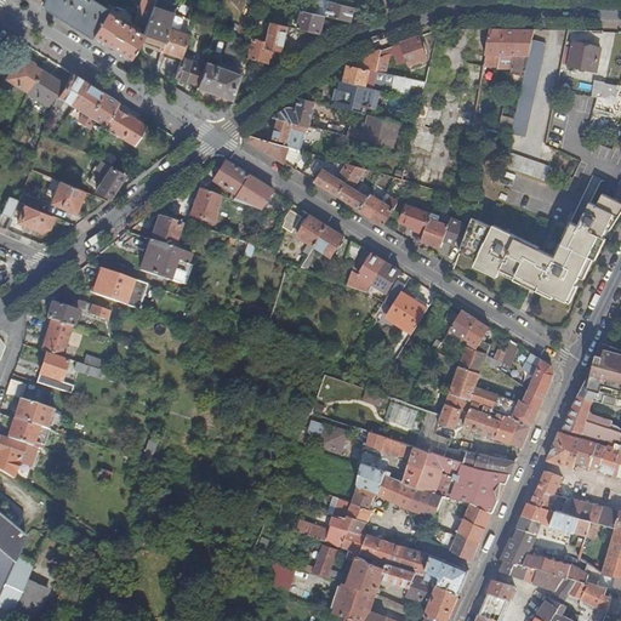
[(43,0),(41,4),(91,35),(104,12),(107,10),(91,0),(43,0)]
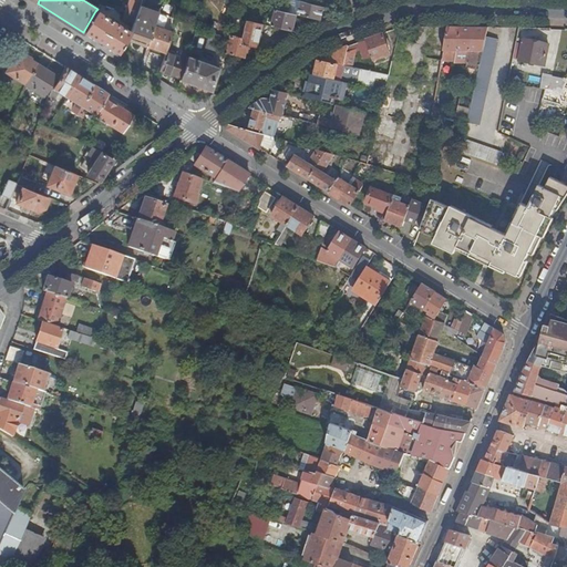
[(127,0),(122,20),(133,23),(138,7),(140,3),(141,0),(127,0)]
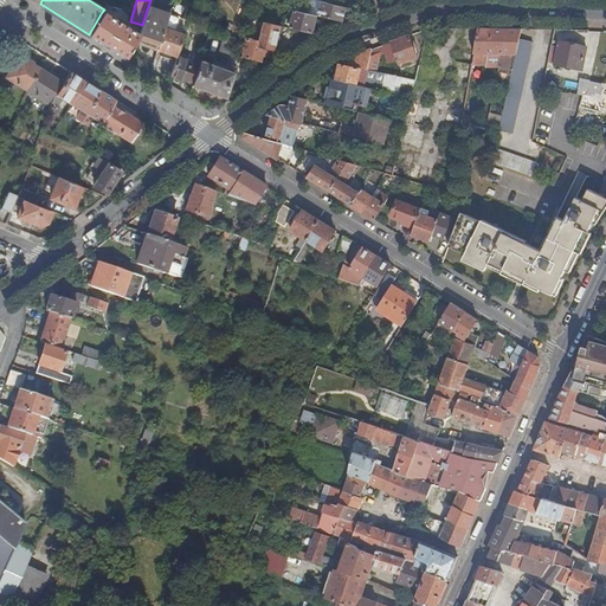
[(318,17),(320,17),(321,10),(318,10),(321,1),(315,0),(311,0),(309,14),(311,14),(318,17)]
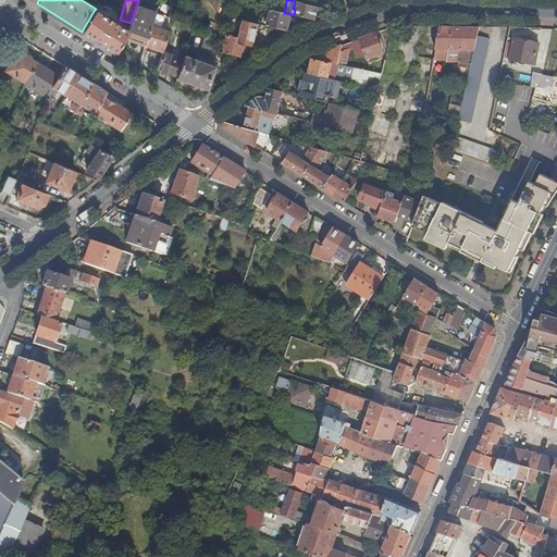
[(316,21),(319,8),(295,1),(293,9),(295,9),(294,15),(316,21)]
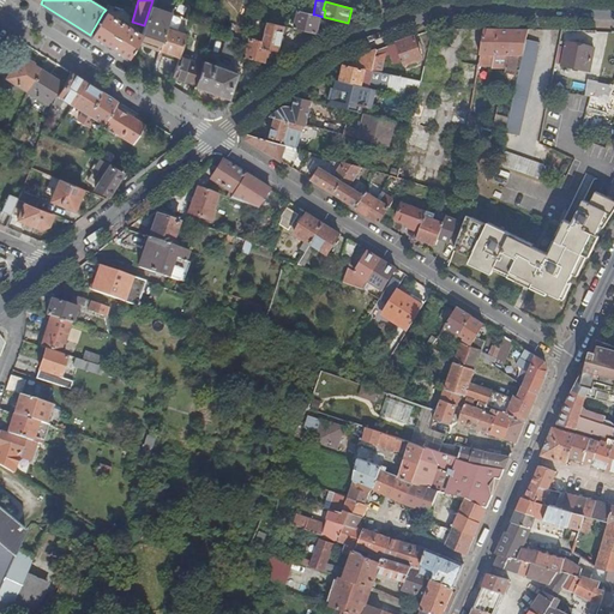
[(151,4),(150,7),(172,14),(173,11),(151,4)]
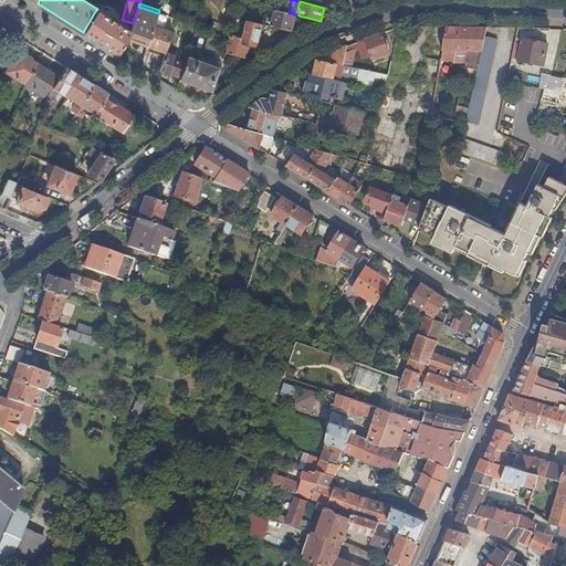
[(133,23),(129,32),(127,38),(147,45),(154,27),(158,13),(138,7),(133,23)]
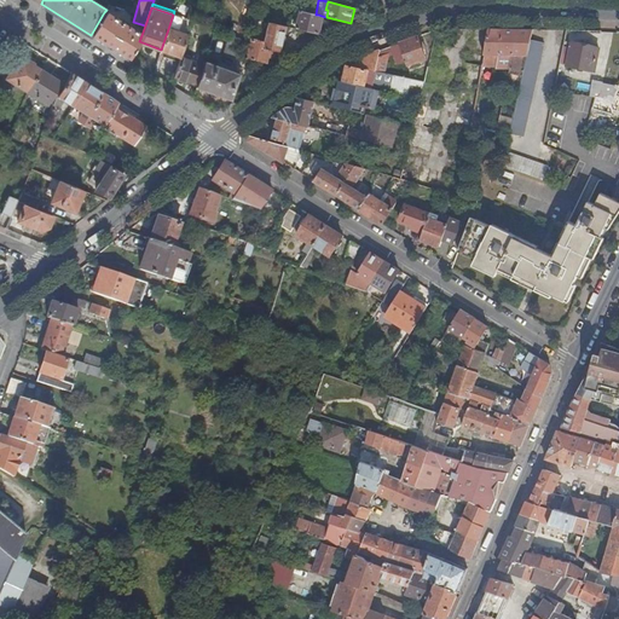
[(298,29),(320,35),(325,17),(318,15),(316,15),(301,11),(298,29)]
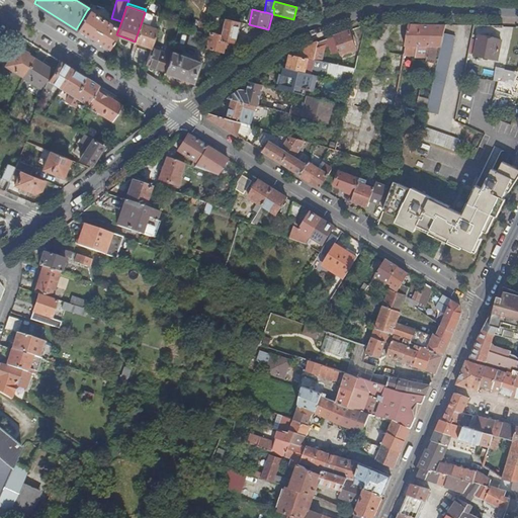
[(76,29),(111,52),(115,38),(113,37),(118,29),(87,10),(76,29)]
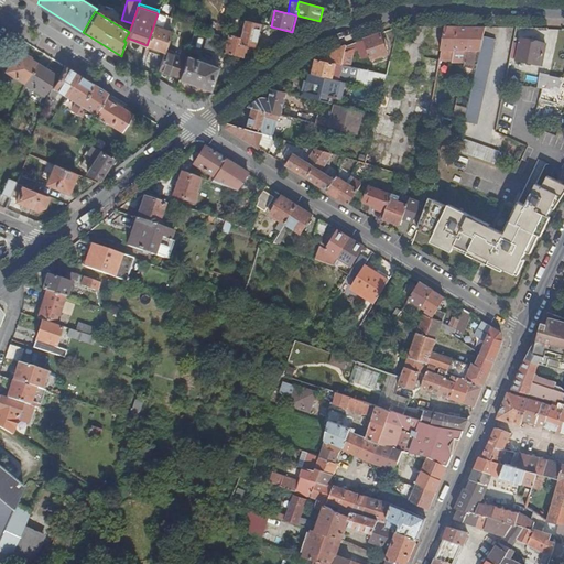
[(176,20),(184,22),(186,15),(179,12),(176,20)]
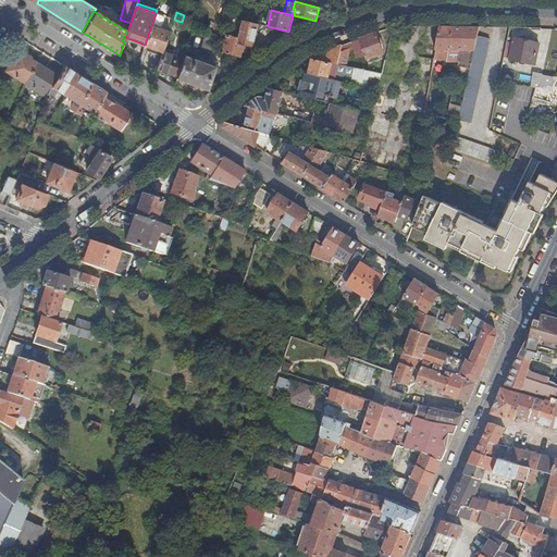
[(145,45),(162,51),(170,32),(174,20),(156,13),(151,26),(145,45)]
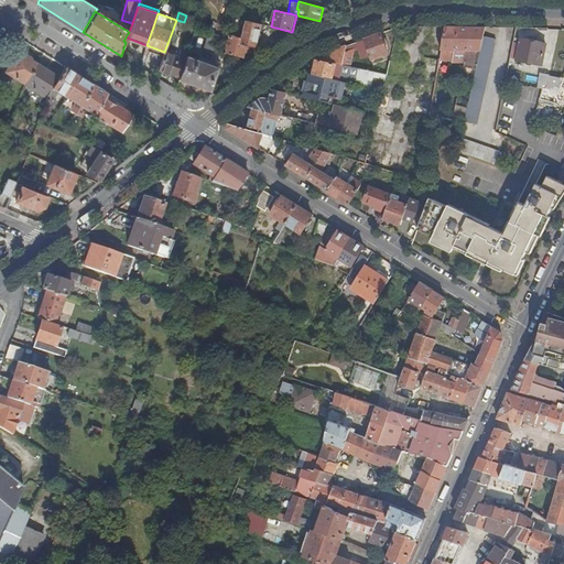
[(227,53),(243,57),(247,46),(257,47),(262,25),(247,21),(245,30),(241,29),(240,32),(245,33),(242,39),(231,36),(227,53)]
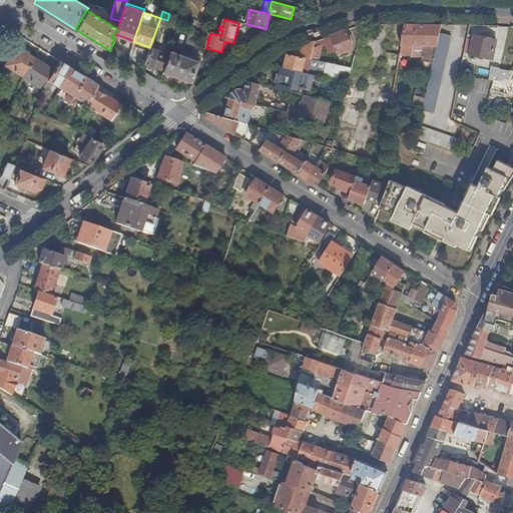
[(439,32),(442,21),(404,20),(400,42),(407,42),(407,51),(405,51),(404,57),(421,58),(424,42),(437,42),(439,32)]
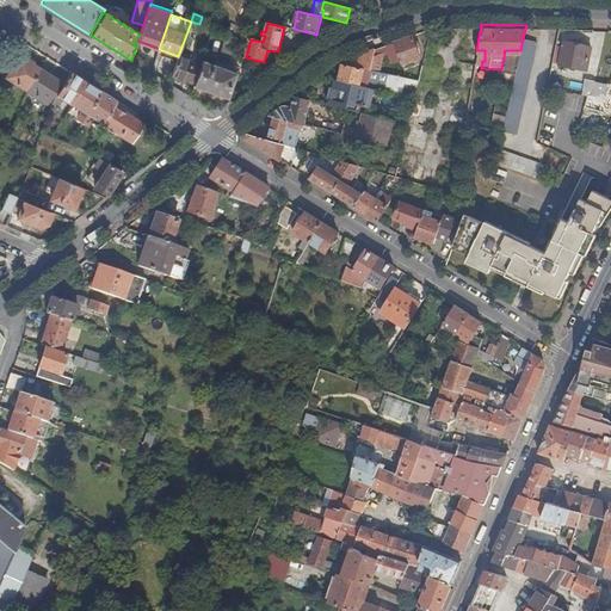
[(419,53),(412,31),(393,38),(401,61),(419,55),(419,53)]
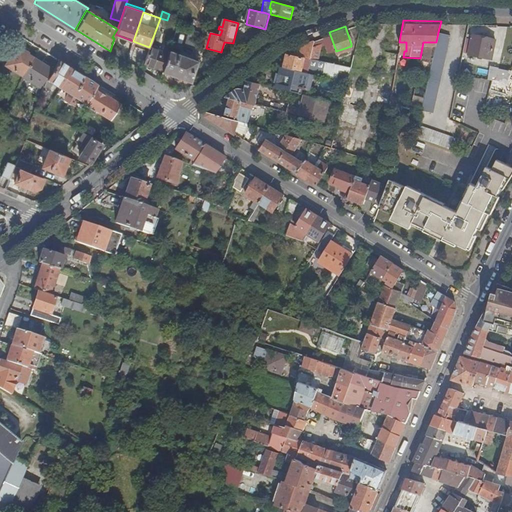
[(203,34),(189,29),(185,42),(199,47),(203,34)]
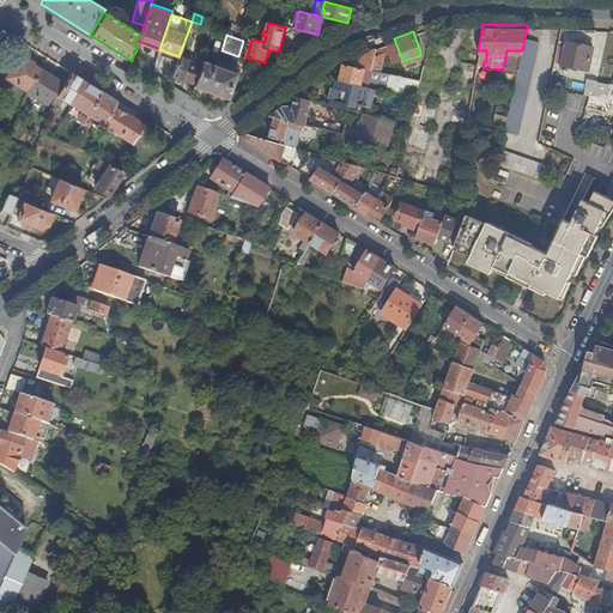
[(402,61),(394,38),(386,42),(396,72),(407,76),(402,61)]
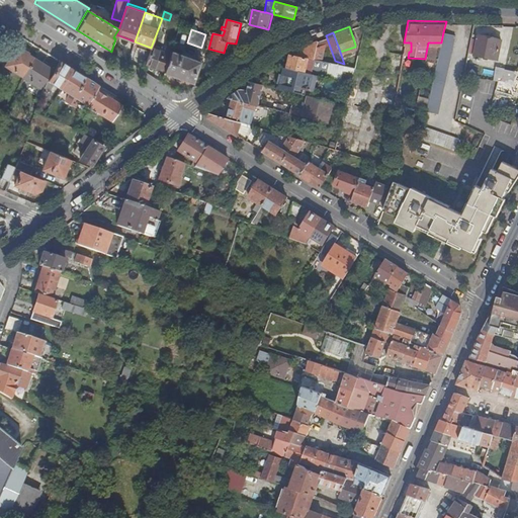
[(455,36),(443,32),(441,42),(433,76),(431,88),(425,111),(425,112),(437,115),(455,36)]
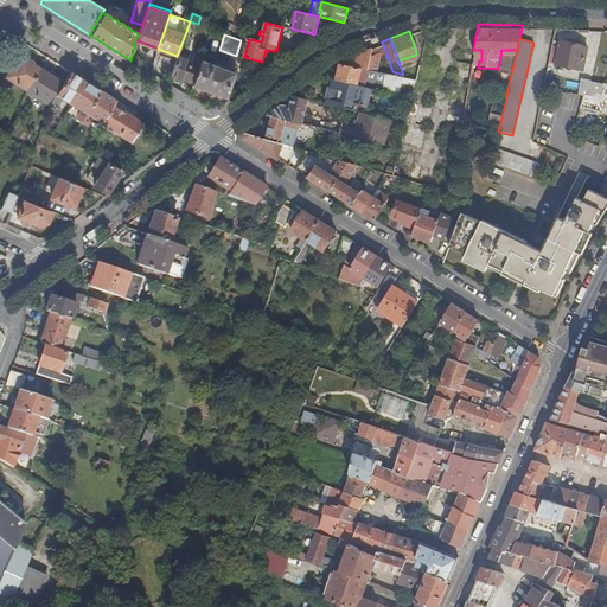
[(558,38),(555,61),(582,65),(587,43),(558,38)]
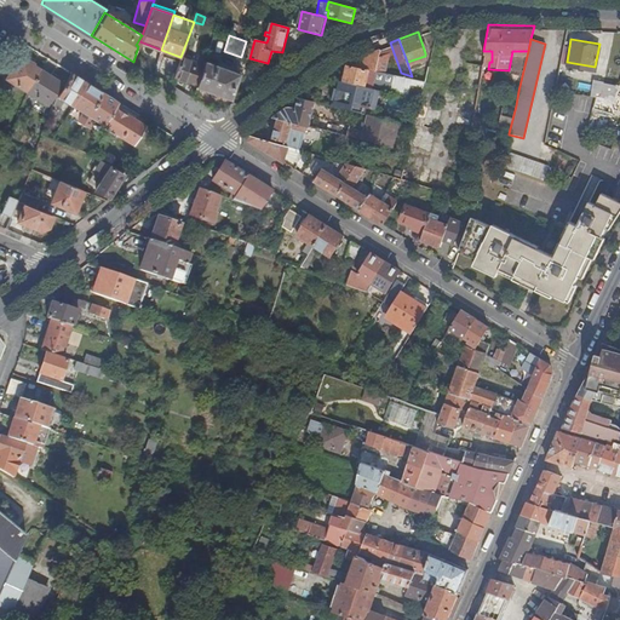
[(160,52),(161,50),(139,41),(139,45),(160,52)]
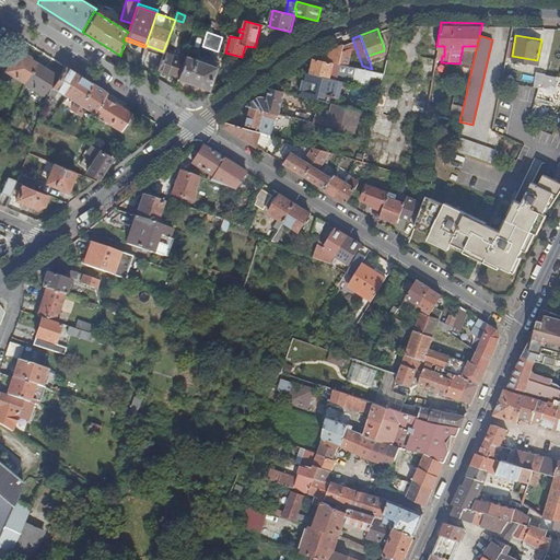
[(341,48),(342,42),(307,55),(312,56),(308,70),(339,78),(350,80),(354,65),(348,63),(339,61),(341,48)]
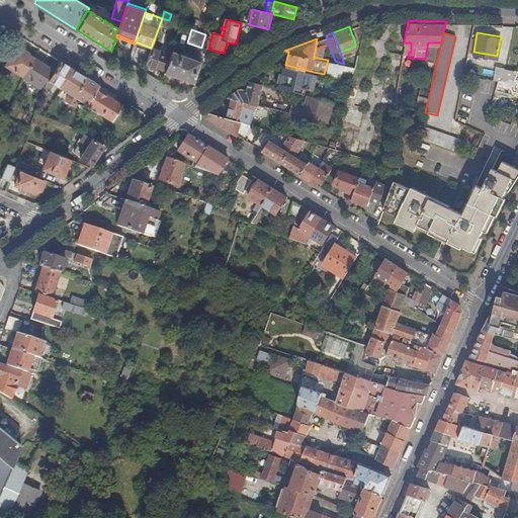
[(150,52),(151,48),(135,41),(134,44),(133,46),(150,52)]
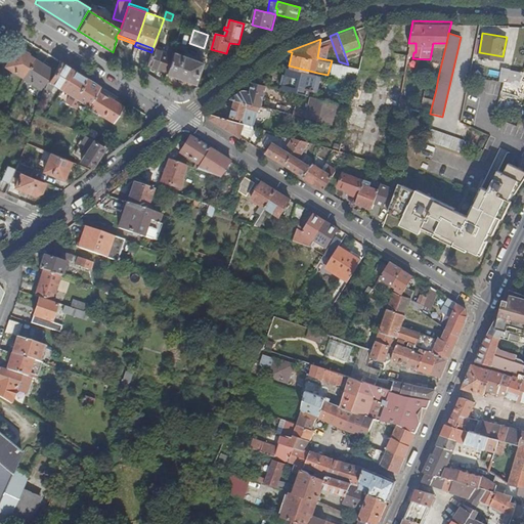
[(329,42),(319,45),(317,57),(325,59),(329,42)]
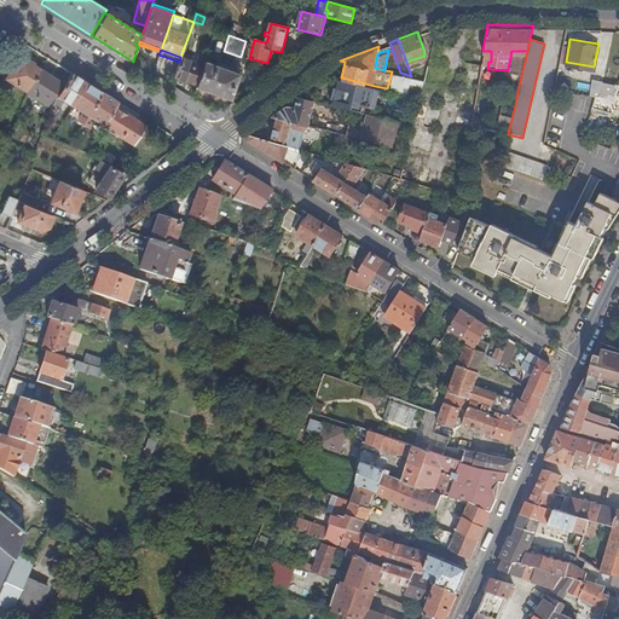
[(518,91),(527,51),(512,51),(508,70),(504,87),(518,91)]
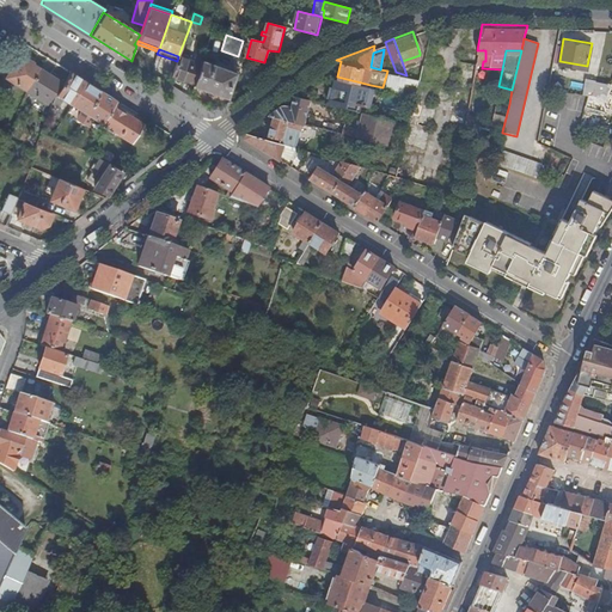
[(6,78),(26,91),(26,90),(41,69),(34,65),(35,63),(20,55),(6,78)]
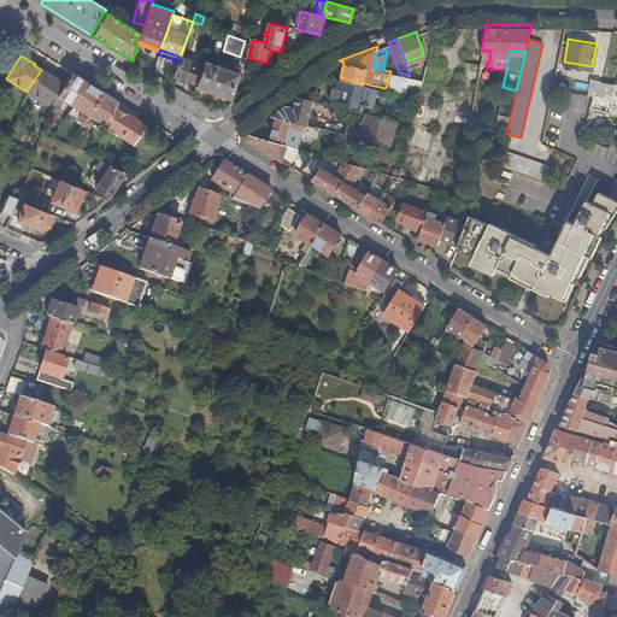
[(159,56),(153,71),(169,76),(174,60),(159,56)]
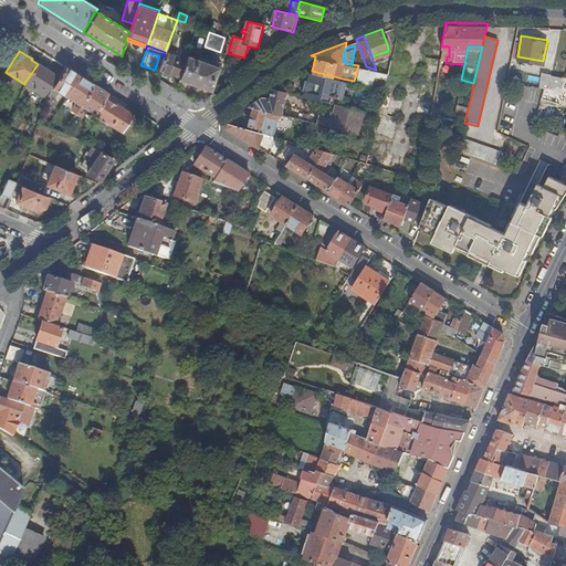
[(158,72),(179,79),(186,59),(165,52),(164,56),(158,72)]
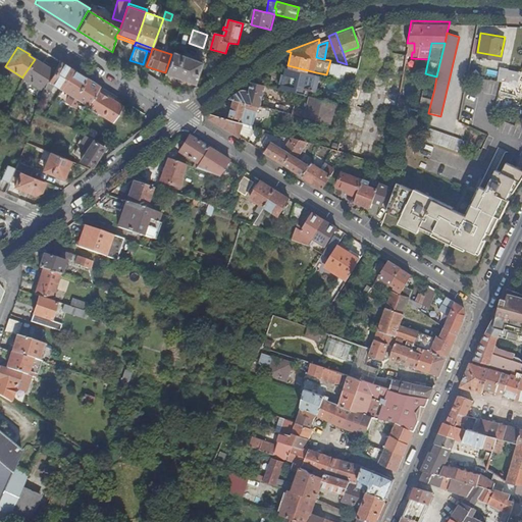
[(171,54),(165,72),(194,84),(201,62),(172,52),(171,54)]
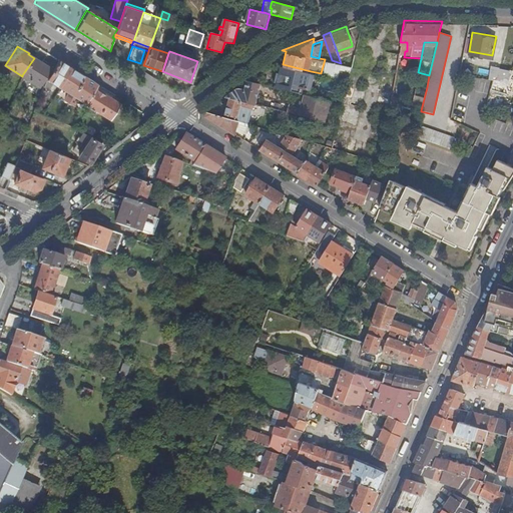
[(469,58),(462,57),(460,64),(468,65),(469,58)]
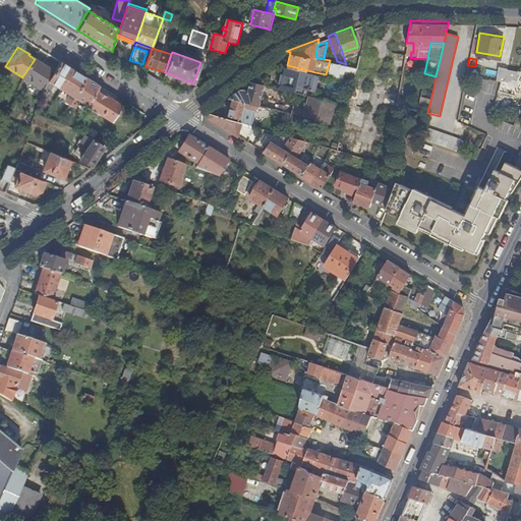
[(22,76),(22,77),(41,89),(52,70),(35,59),(22,76)]
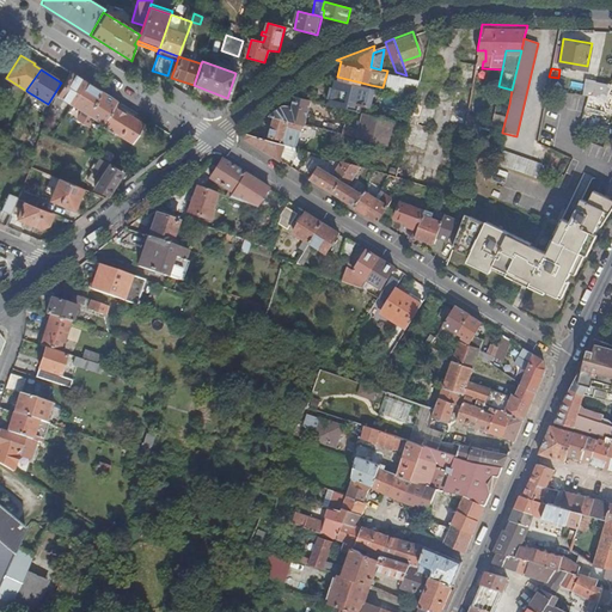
[(414,95),(418,78),(407,75),(396,72),(387,71),(383,87),(414,95)]
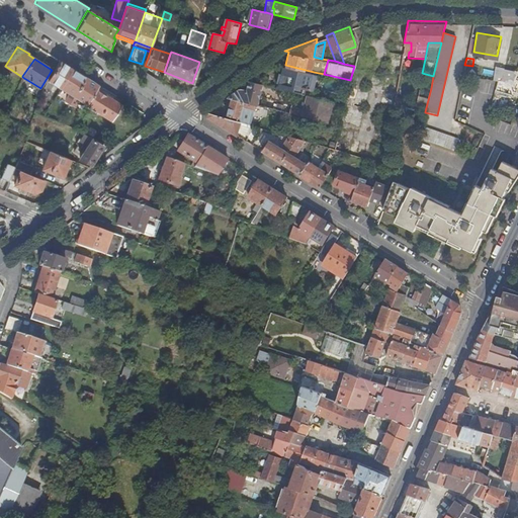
[(61,89),(73,70),(60,62),(46,85),(44,88),(49,91),(53,84),(61,89)]
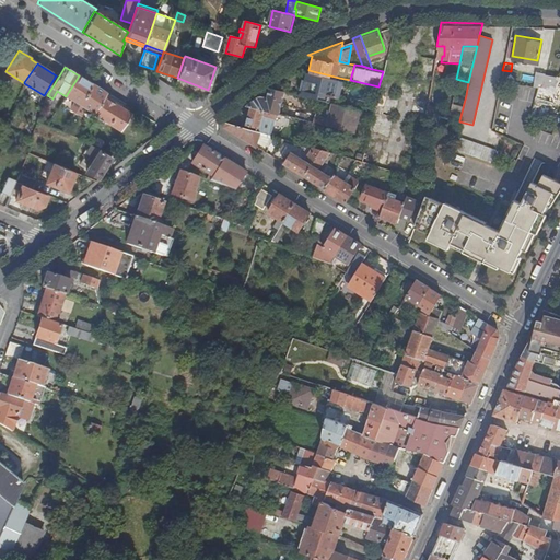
[(539,84),(543,85),(545,70),(536,69),(535,83),(539,84)]
